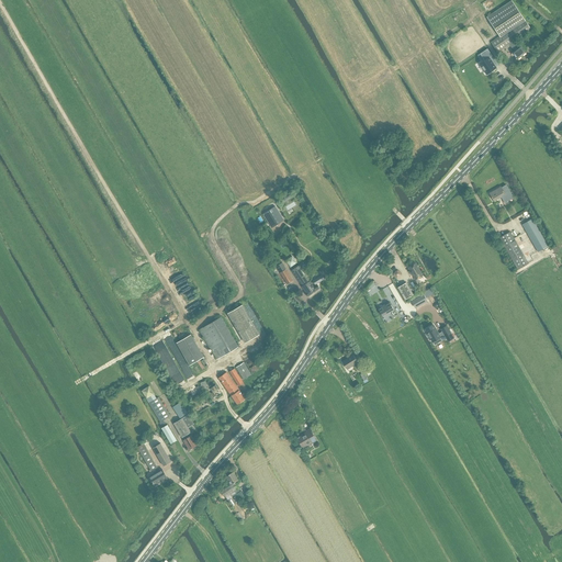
[(516,41),(531,30),(512,1),(487,18),(501,36),(491,43),(497,53),(509,45),(515,51),(512,53),(517,59),(526,53),(516,41)]
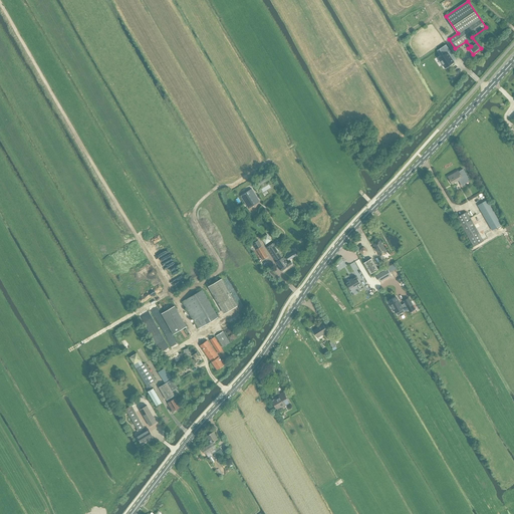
[(447,52),(439,58),(443,64),(441,65),(443,69),(454,62),(447,52)]
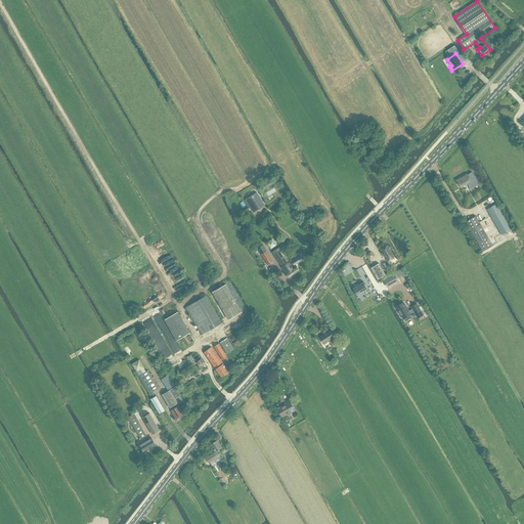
[(468,174),(456,180),(461,187),(468,183),(471,189),(473,188),(473,187),(479,184),(472,173),(468,175),(468,174)]
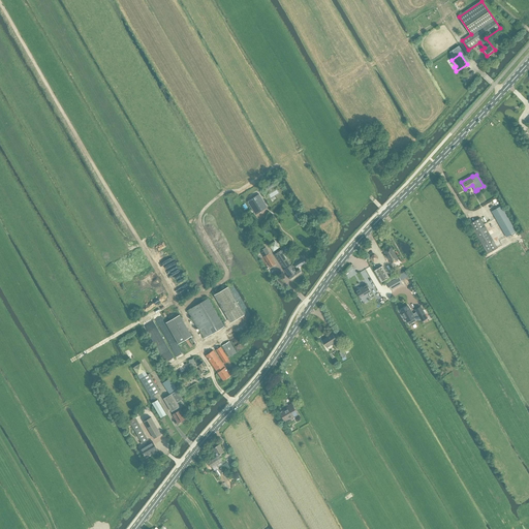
[(259,194),(248,201),(255,215),(267,208),(259,194)]
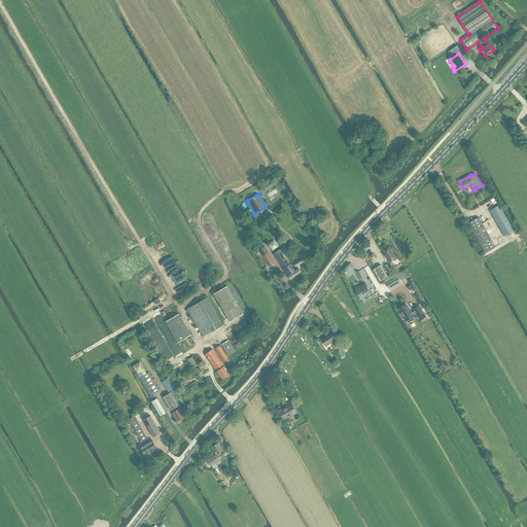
[(499,206),(490,211),(504,236),(514,231),(499,206)]
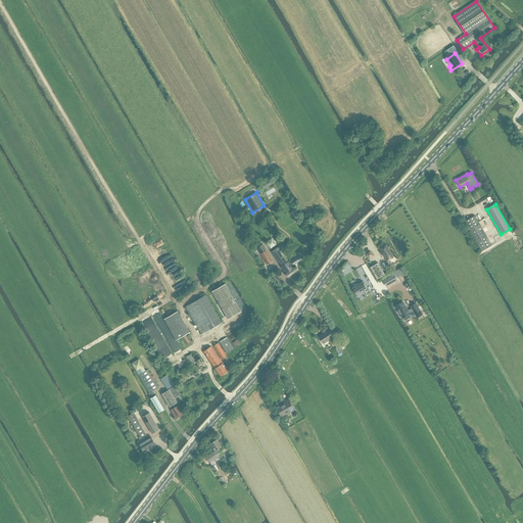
[(482,251),(491,245),(475,216),(465,222),(482,251)]
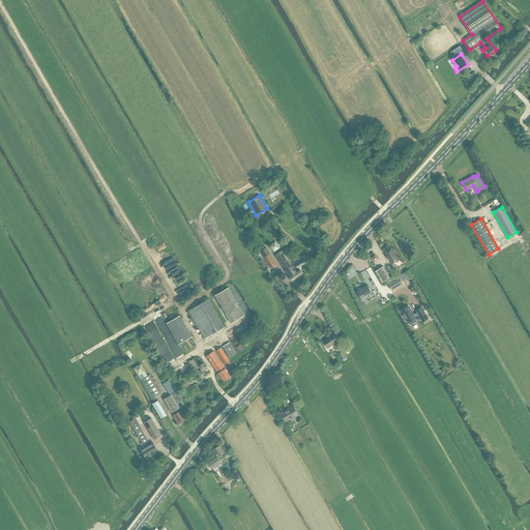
[(273,253),(280,248),(275,242),(269,246),(273,253)]
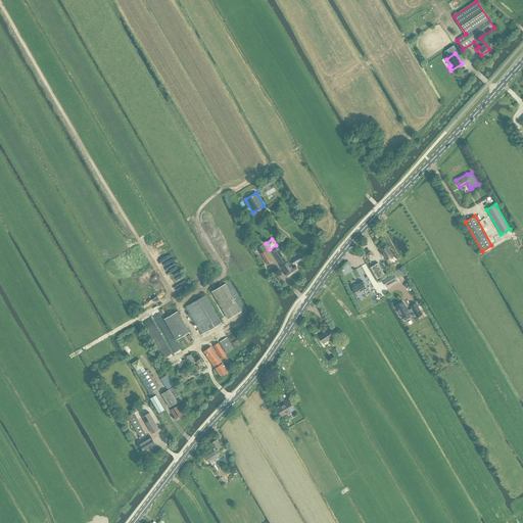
[(257,248),(268,264),(273,260),(263,245),(257,248)]
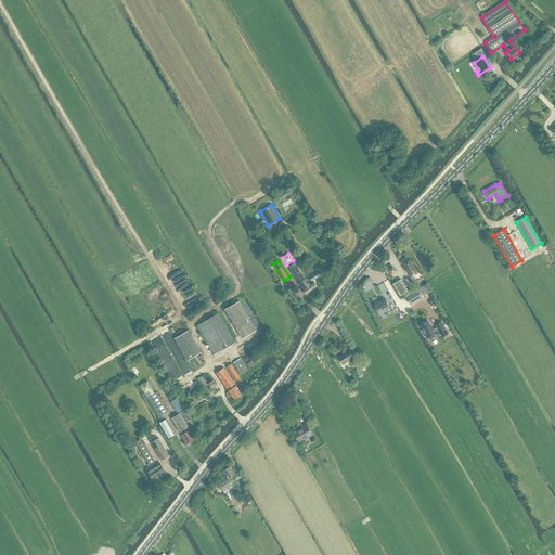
[(411,260),(403,265),(405,269),(404,269),(407,273),(408,272),(411,276),(417,272),(411,260)]
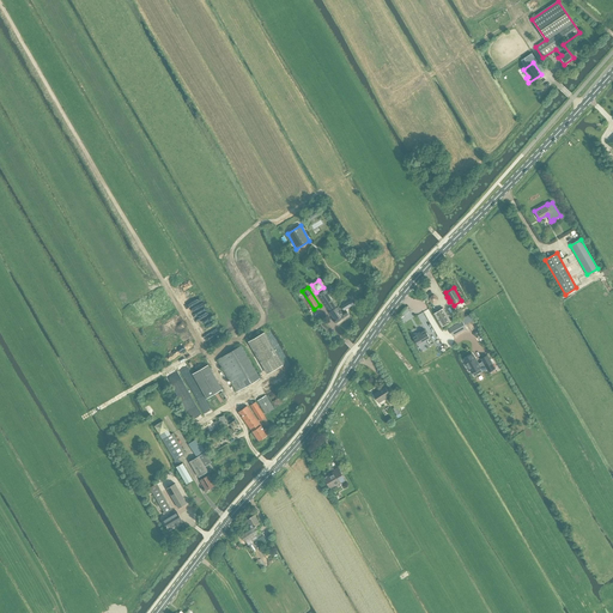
[(326,291),(319,296),(338,326),(350,317),(347,311),(341,315),(339,311),(341,310),(344,311),(353,304),(351,301),(340,307),(341,309),(339,310),(326,291)]
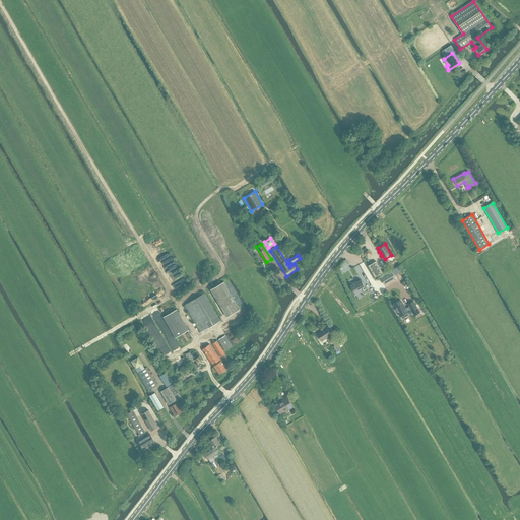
[(375,277),(383,273),(376,261),(368,266),(375,277)]
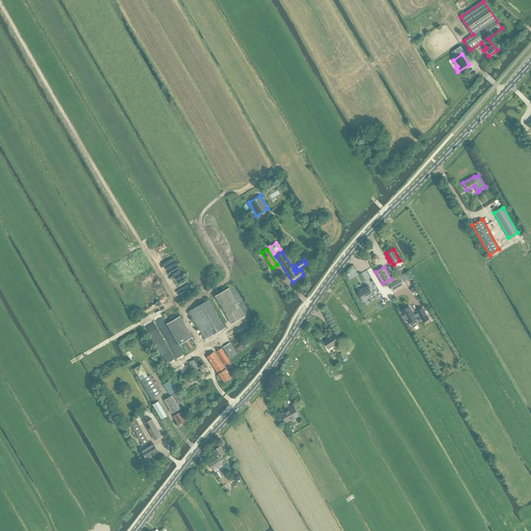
[(408,272),(399,277),(402,282),(411,277),(408,272)]
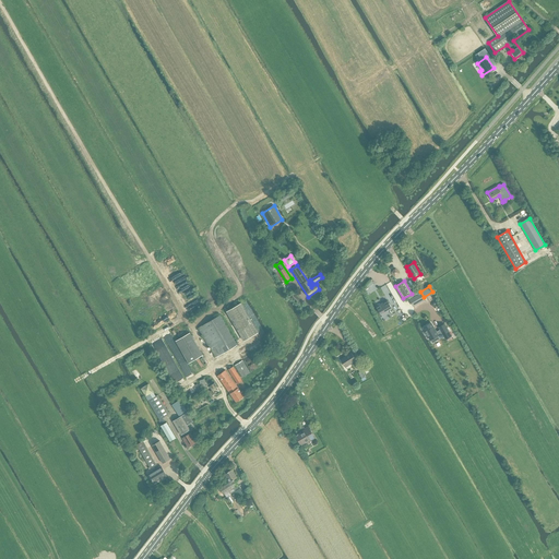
[(290,298),(296,304),(300,299),(295,294),(290,298)]
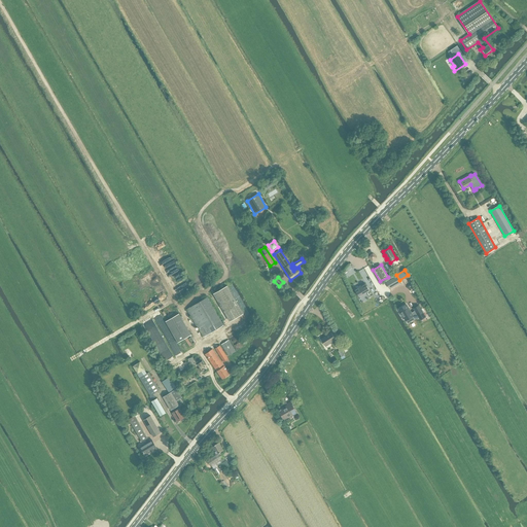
[(396,277),(386,283),(389,288),(399,282),(396,277)]
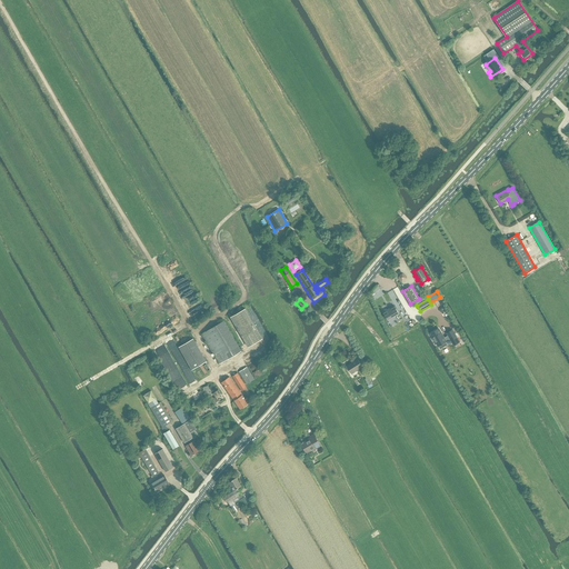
[(395,306),(382,312),(387,320),(389,322),(395,319),(393,316),(398,313),(395,306)]
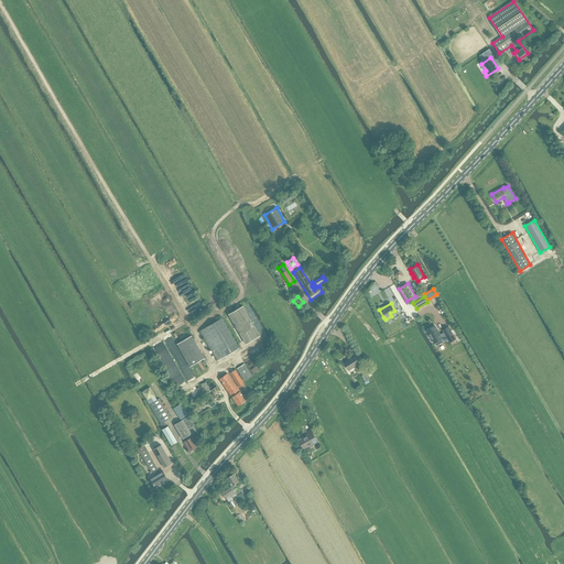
[(241,306),(231,313),(250,343),(260,336),(241,306)]
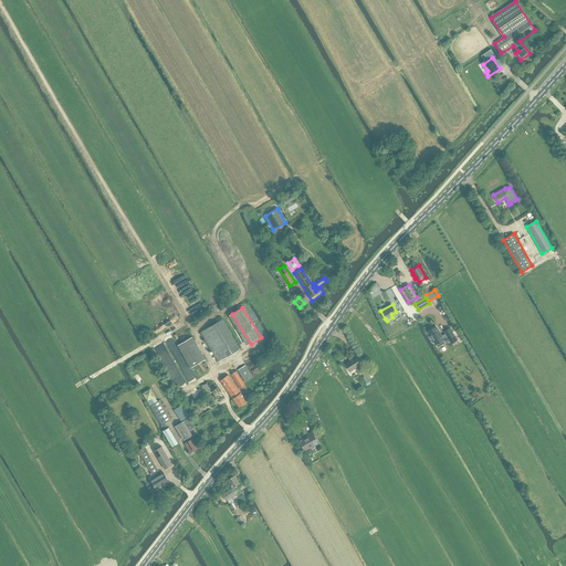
[(218,362),(240,349),(222,320),(201,332),(218,362)]
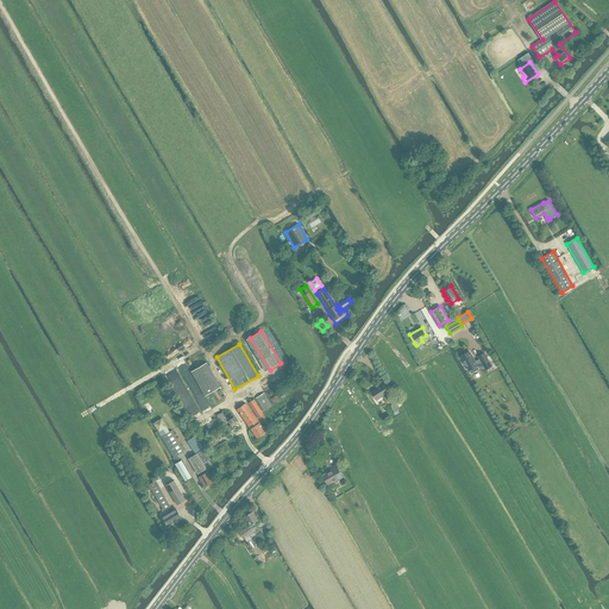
[(470,352),(460,357),(462,357),(464,362),(463,363),(464,365),(465,365),(469,370),(469,371),(477,366),(478,369),(484,366),(479,359),(475,362),(470,352)]
